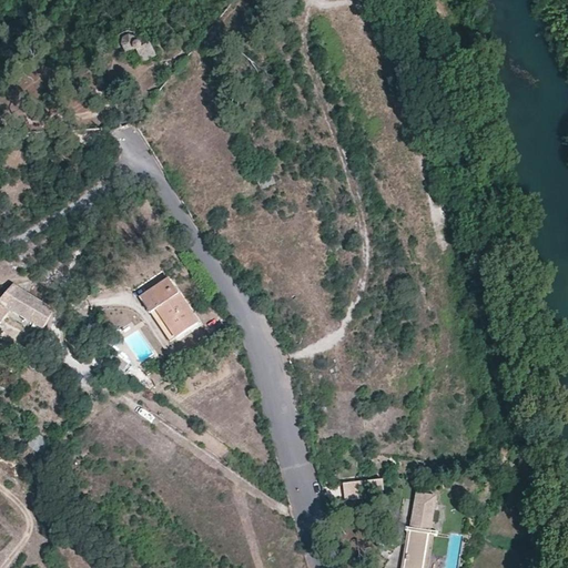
[(144,62),(158,57),(151,42),(145,44),(143,41),(142,39),(139,38),(135,38),(132,38),(128,37),(124,38),(123,42),(127,51),(134,48),(140,51),(144,62)]
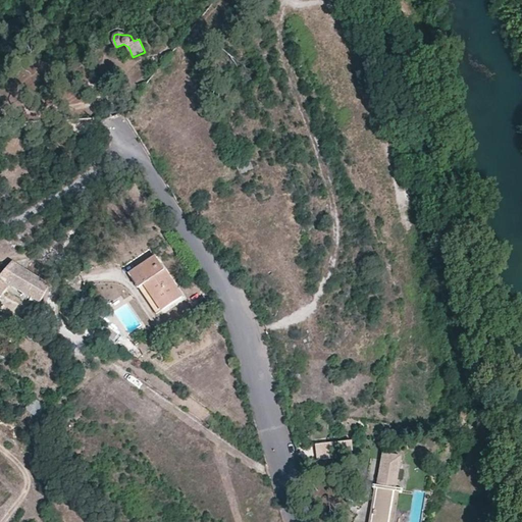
[(144,284),(162,311),(184,297),(155,255),(147,261),(143,264),(145,267),(131,275),(139,288),(144,284)]
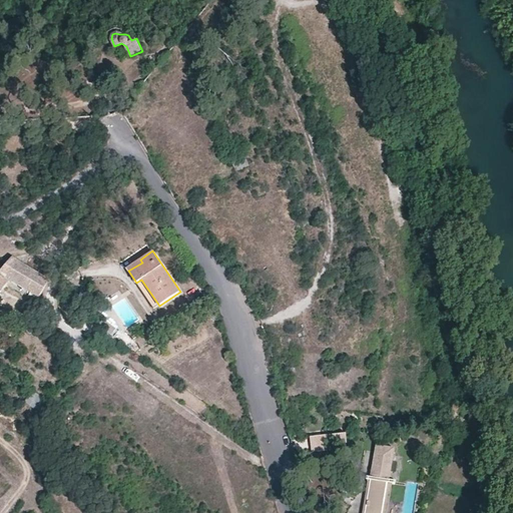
[(0,289),(8,280),(39,296),(40,296),(48,282),(48,281),(48,280),(47,280),(41,276),(23,264),(11,257),(0,270),(0,289)]
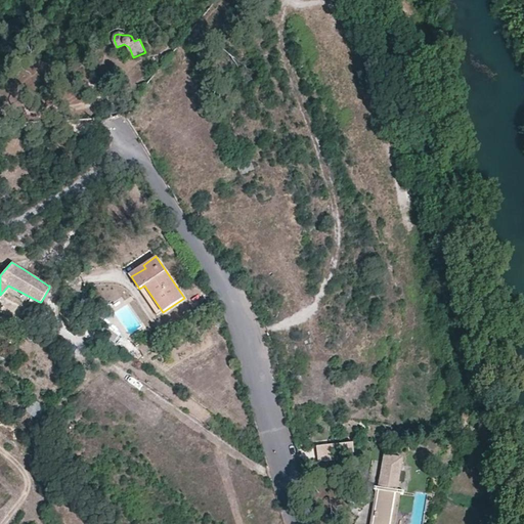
[(129,273),(131,276),(145,268),(143,265),(129,273)]
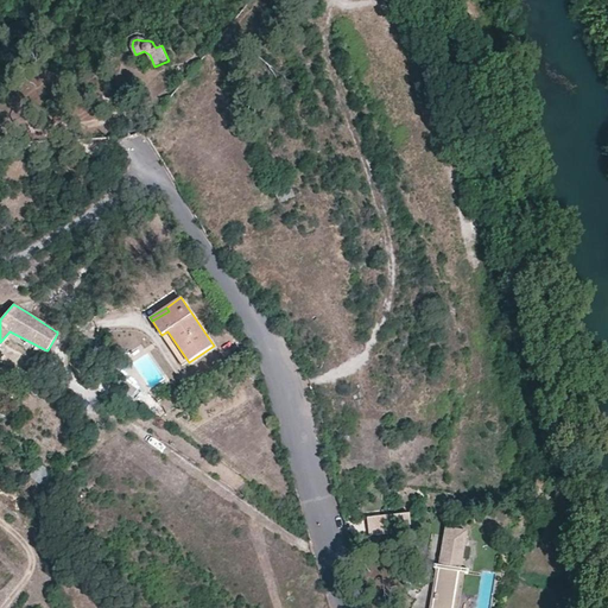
[(183,366),(189,362),(168,331),(162,335),(183,366)]
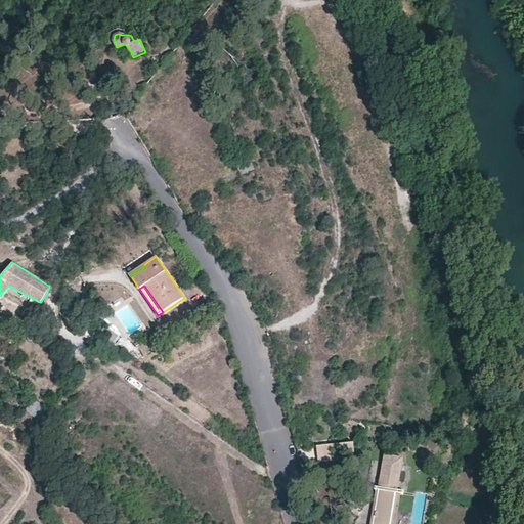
[(211,309),(206,302),(192,311),(198,318),(211,309)]
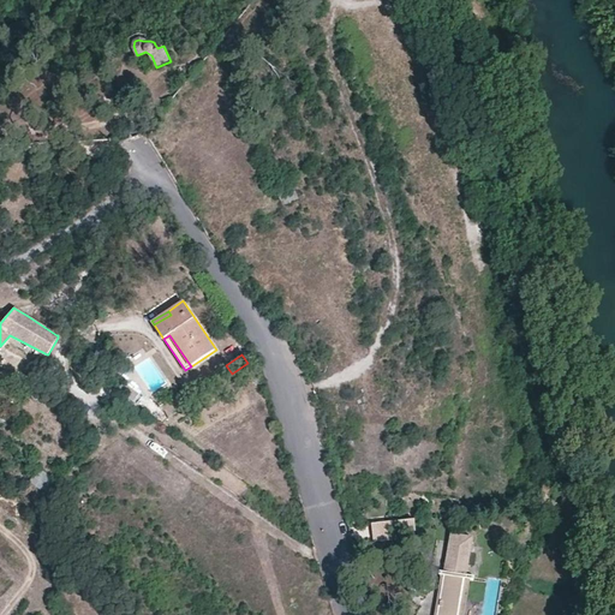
[(132,386),(125,381),(119,388),(135,400),(137,396),(130,388),(132,386)]
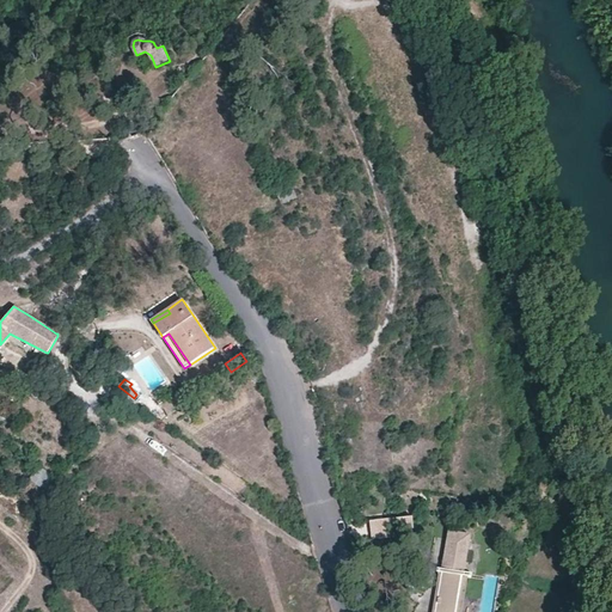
[(140,391),(132,384),(129,386),(136,395),(140,391)]
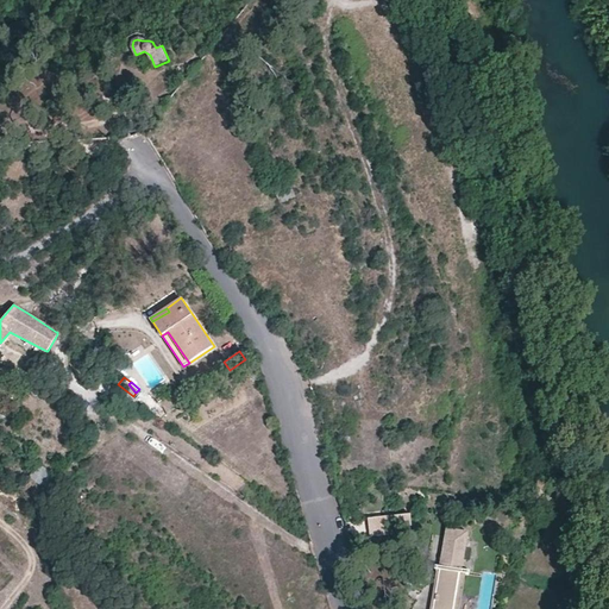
[(129,415),(138,402),(125,393),(115,406),(129,415)]
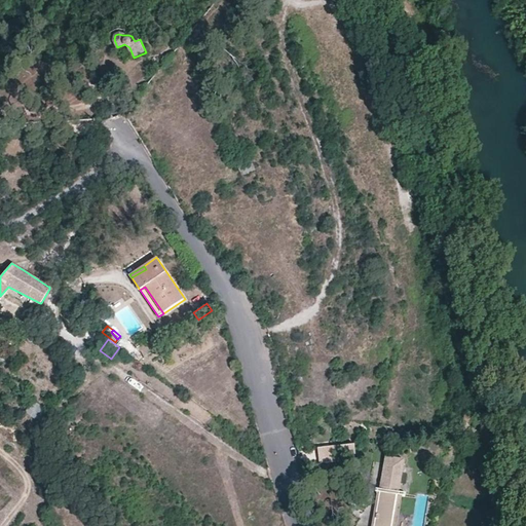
[(470,423),(472,413),(462,411),(460,421),(470,423)]
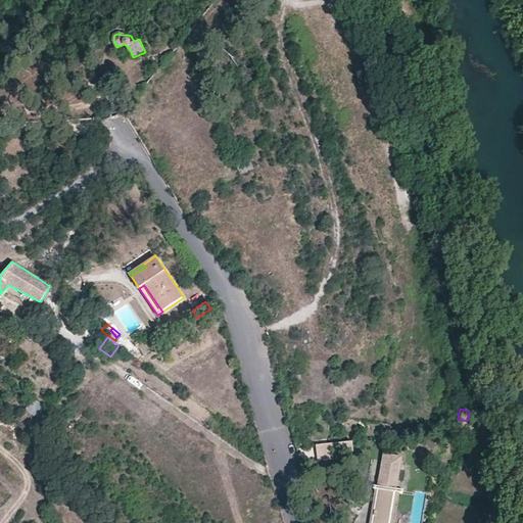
[(353,450),(352,440),(338,441),(335,452),(353,450)]
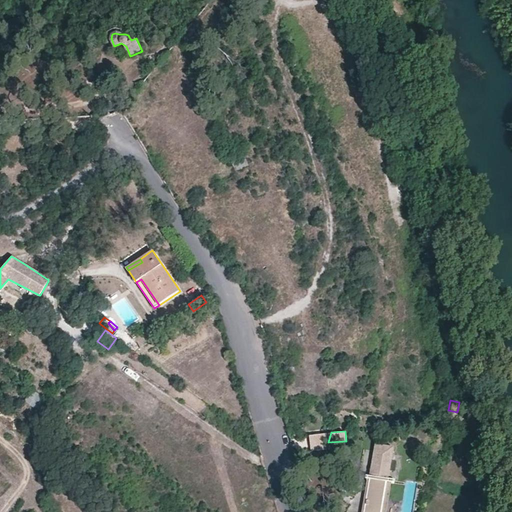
[(369,479),(363,511),(381,511),(393,448),(375,445),(369,476),(369,479)]
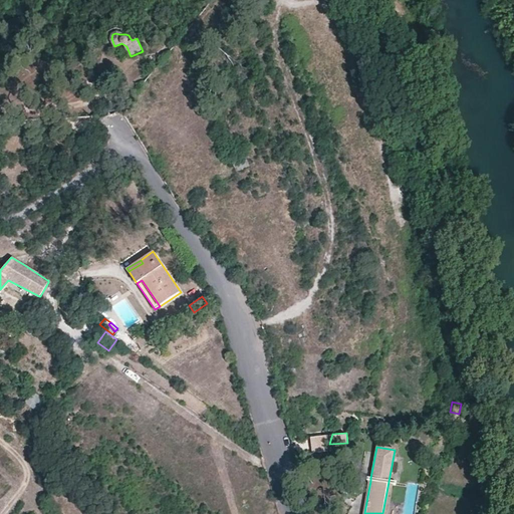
[(303,461),(295,461),(298,473),(305,473),(303,461)]
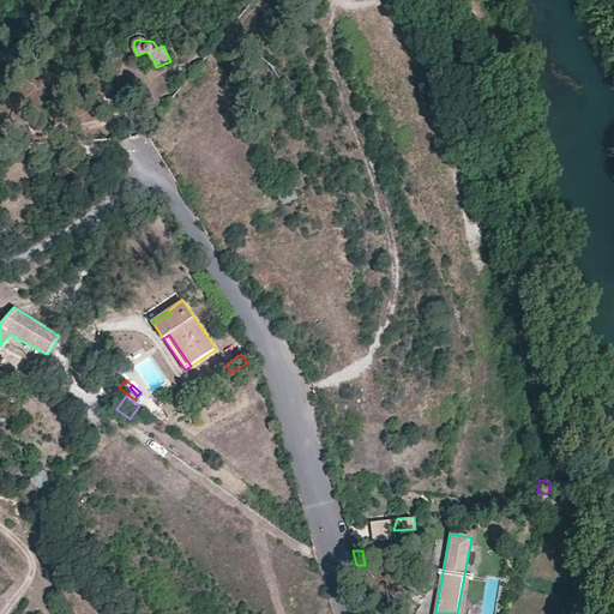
[(429,590),(431,577),(411,573),(409,588),(429,590)]
